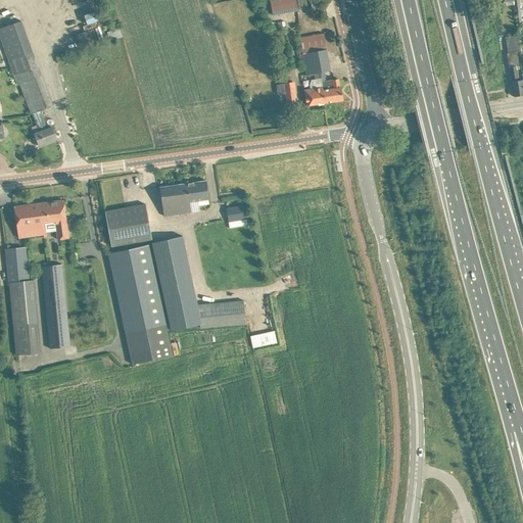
[(262,0),(265,14),(272,13),(272,14),(287,12),(297,10),(294,0),(262,0)]
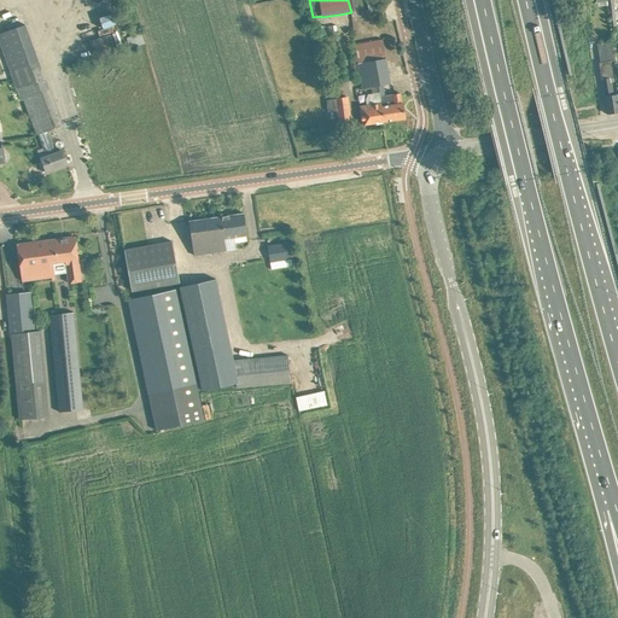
[(46,172),(68,164),(63,150),(56,152),(47,130),(62,126),(27,24),(0,31),(0,35),(22,100),(27,98),(45,147),(38,151),(46,172)]
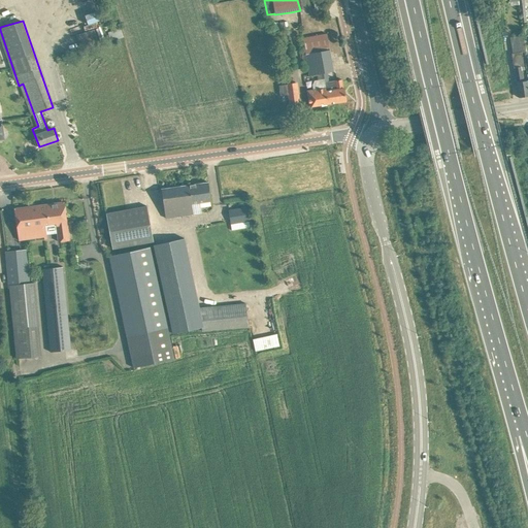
[(81,43),(97,38),(95,30),(79,34),(81,43)]
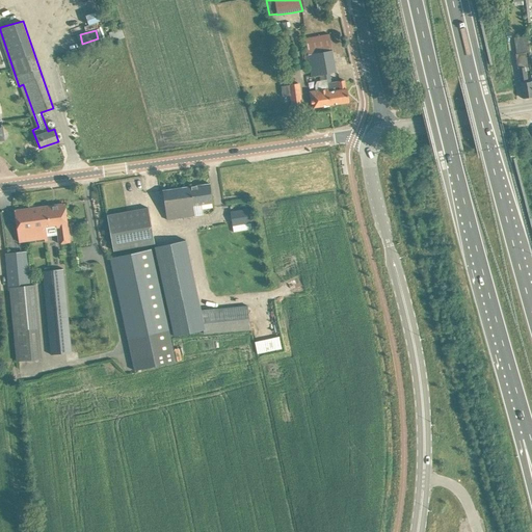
[(336,72),(329,34),(306,38),(312,75),(314,75),(314,77),(319,76),(326,75),(329,75),(329,72),(336,72)]
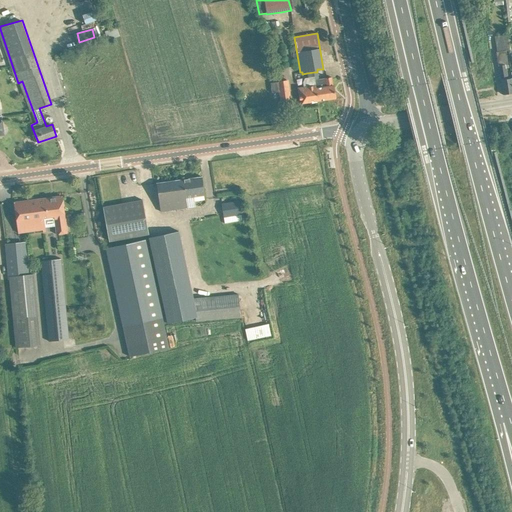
[(498,66),(503,94),(511,92),(511,80),(511,78),(507,79),(505,65),(508,65),(506,51),(497,52),(499,66),(498,66)]
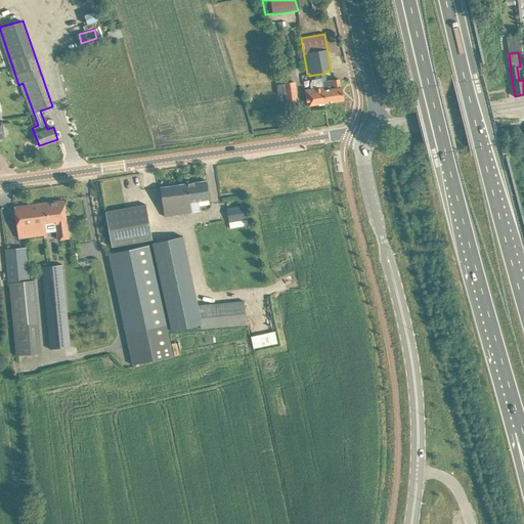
[(321,74),(314,75),(315,80),(311,80),(310,84),(311,88),(305,89),(307,105),(325,103),(322,81),(321,74)]
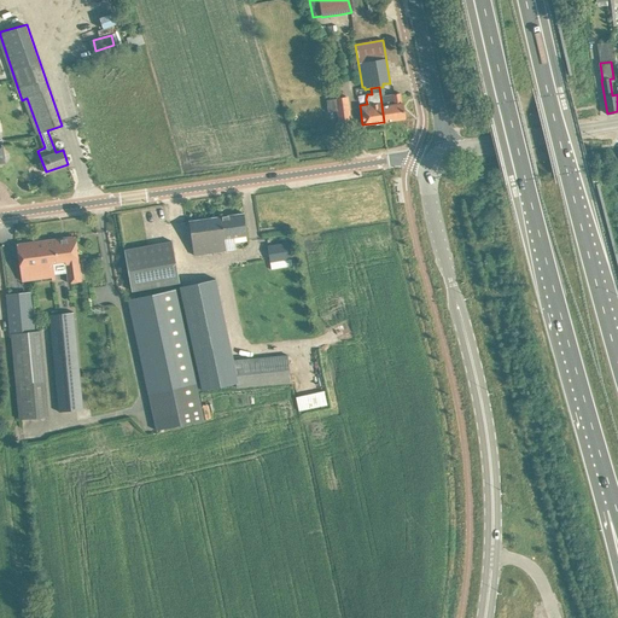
[(400,93),(380,95),(384,122),(404,118),(403,103),(402,104),(400,93)]
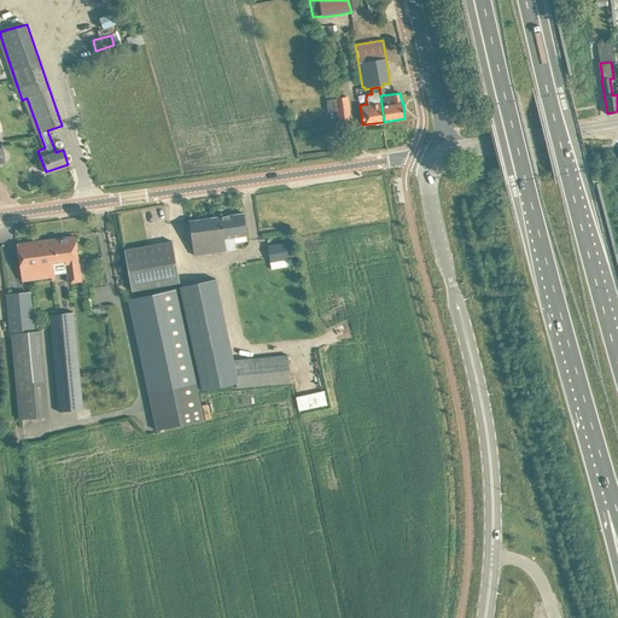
[(338,110),(339,122),(350,121),(348,97),(327,100),(328,111),(338,110)]
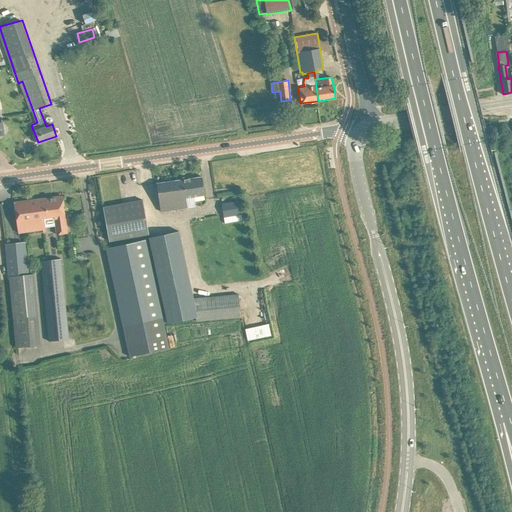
[(204,195),(202,177),(157,183),(160,211),(187,208),(186,198),(204,195)]
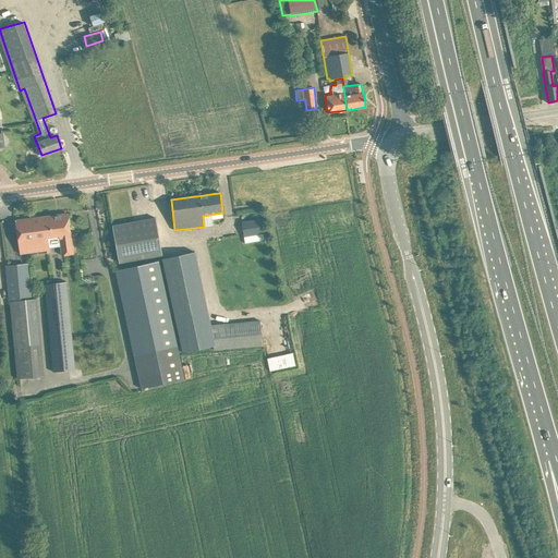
[(45,217),(48,238),(59,235),(61,256),(73,254),(68,214),(45,217)]
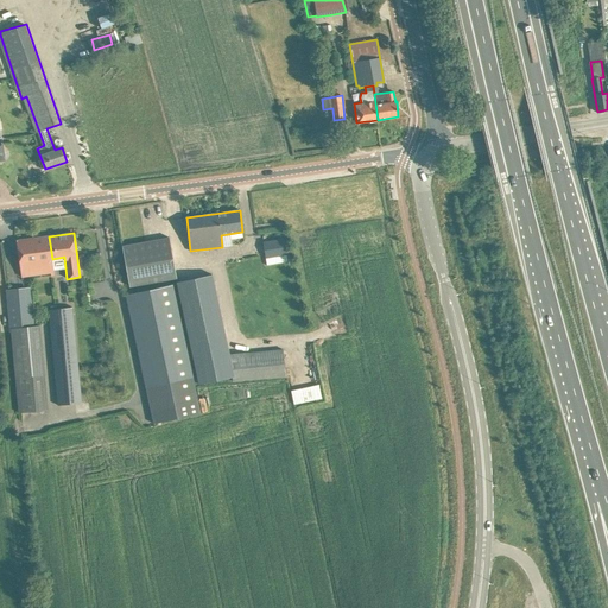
[(21,277),(51,272),(54,271),(49,236),(17,240),(21,277)]
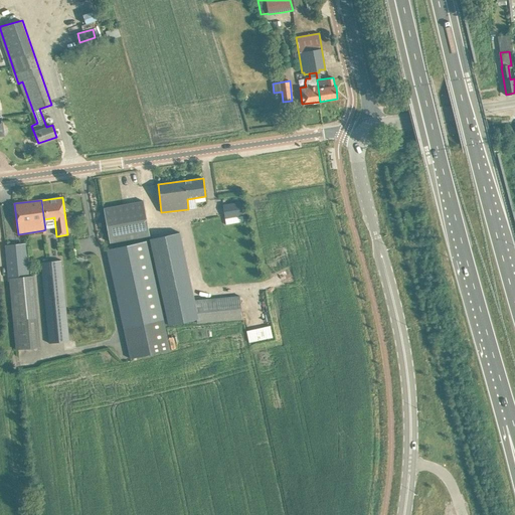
[(105,208),(110,237),(111,242),(150,235),(144,201),(105,208)]
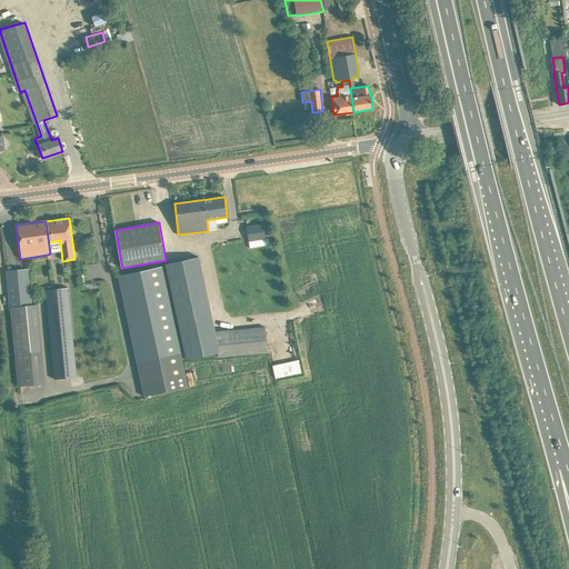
[(269,223),(249,225),(250,247),(270,246),(269,223)]
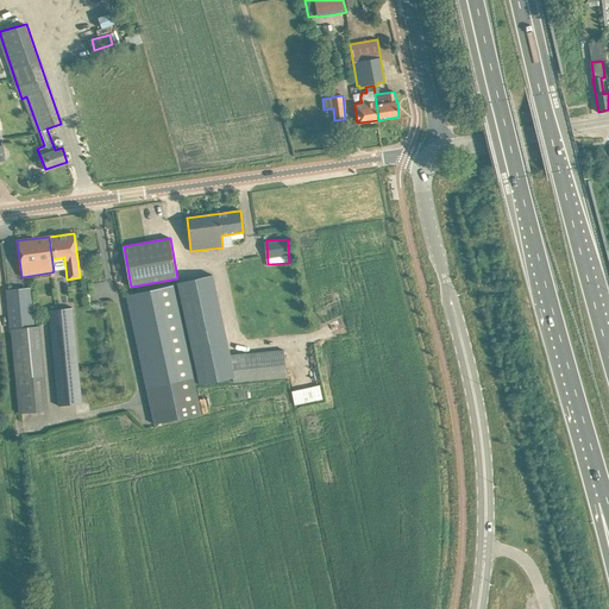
[(174,284),(126,295),(146,388),(154,424),(201,414),(194,377),(174,284)]
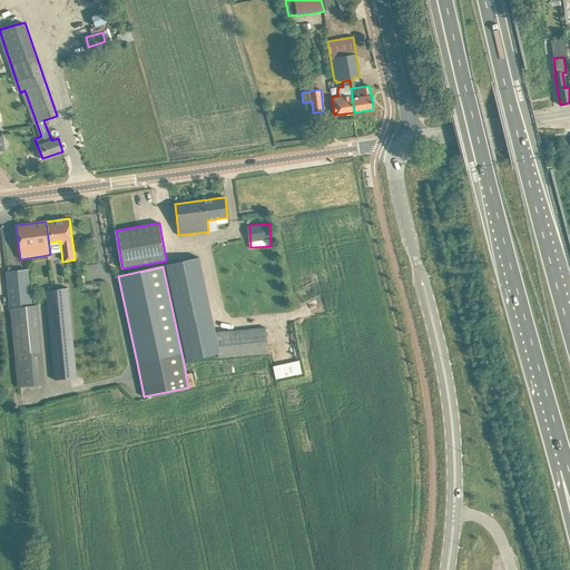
[(28,269),(6,272),(10,318),(12,318),(16,353),(20,386),(45,384),(41,351),(38,351),(35,315),(33,315),(28,269)]
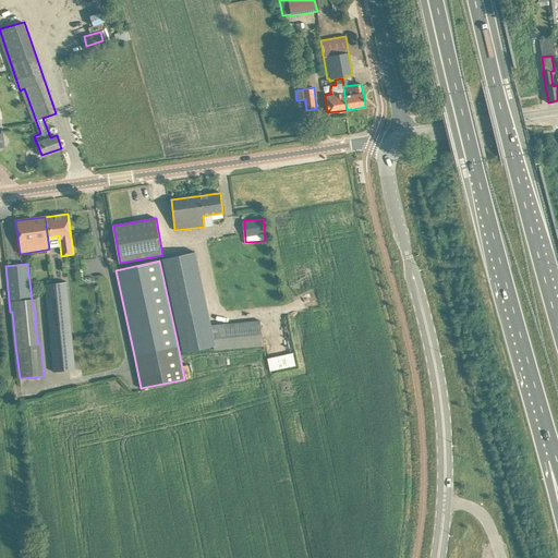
[(67,281),(45,283),(53,372),(75,370),(67,281)]
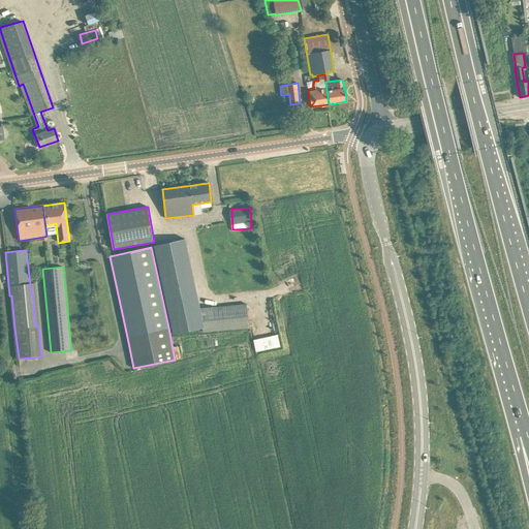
[(247,304),(201,307),(203,328),(203,332),(248,329),(247,304)]
